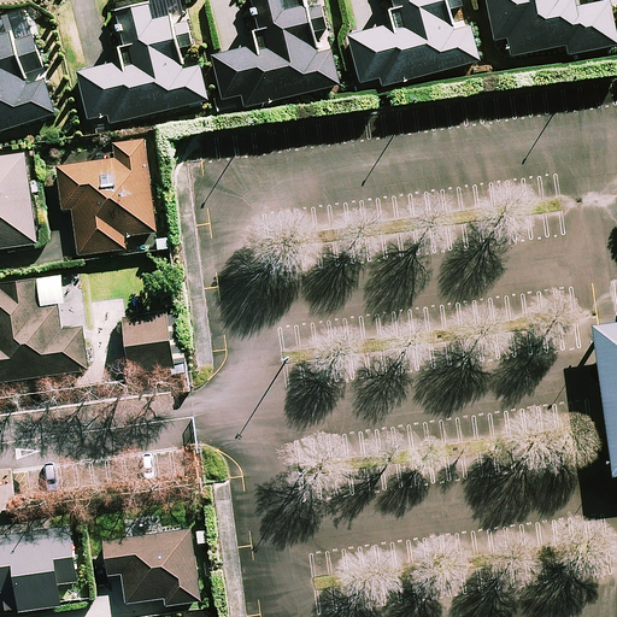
[(246,107),(340,86),(333,53),(317,58),(311,34),(327,30),(322,10),(306,13),(303,0),(250,0),(260,43),(213,54),(225,103),(244,98),(246,107)]
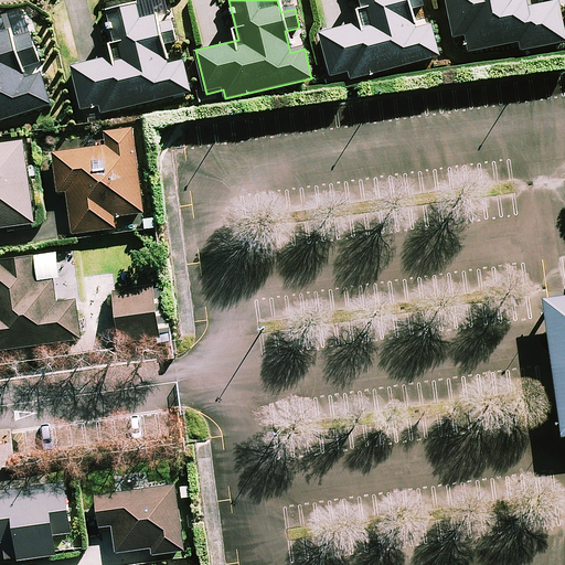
[(352,80),(438,56),(429,28),(415,31),(409,10),(424,6),(422,0),(358,0),(363,20),(321,31),(333,75),(350,71),(352,80)]
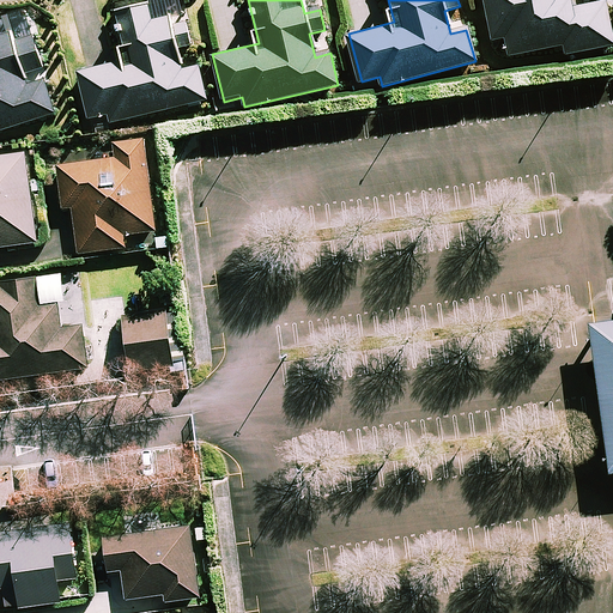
[(565,54),(612,44),(612,42),(605,1),(574,7),(571,0),(485,0),(493,41),(507,38),(510,54),(564,44),(565,54)]
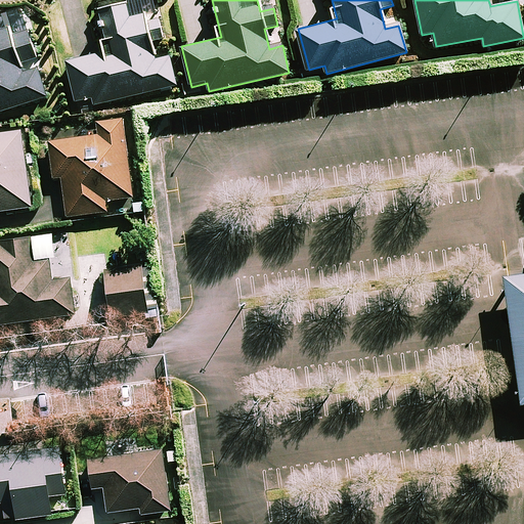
[(94,105),(174,86),(168,59),(155,62),(149,42),(163,39),(159,22),(145,25),(143,15),(129,19),(125,6),(100,12),(97,13),(106,50),(67,59),(77,100),(92,96),(94,105)]
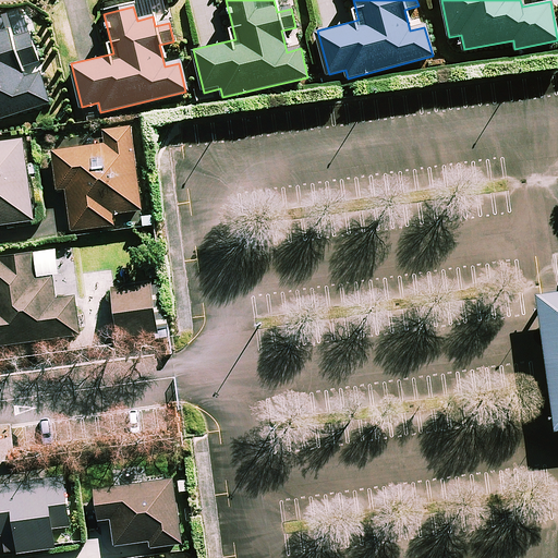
[(0,121),(49,106),(40,79),(26,83),(22,68),(37,62),(28,34),(13,38),(11,33),(0,35),(0,121)]
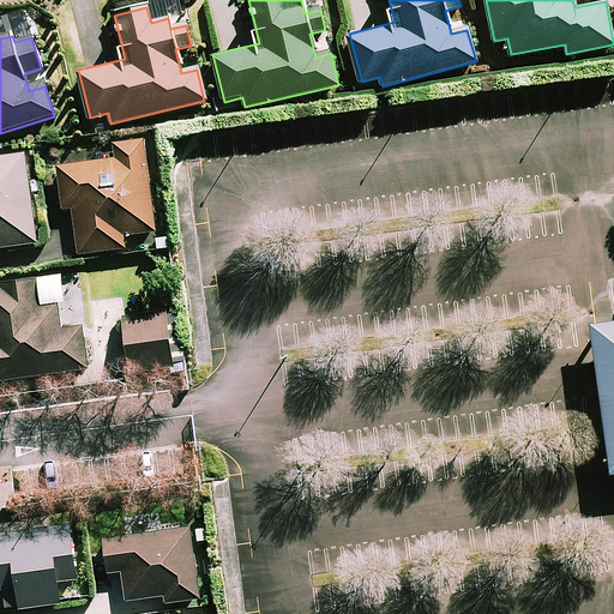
[(156,233),(144,140),(114,144),(115,158),(59,166),(64,209),(73,208),(79,254),(127,248),(125,236),(156,233)]
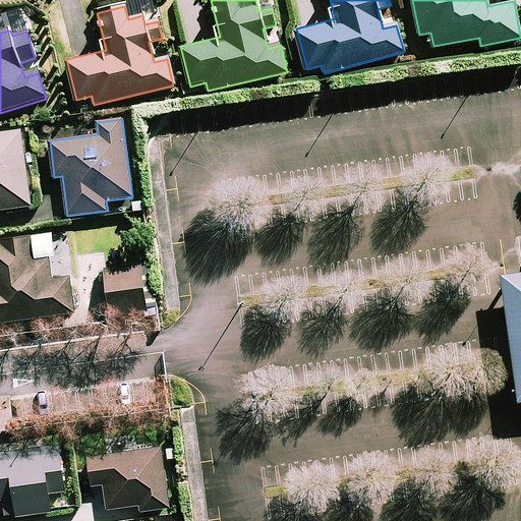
[(0,211),(32,208),(22,131),(0,133),(0,211)]
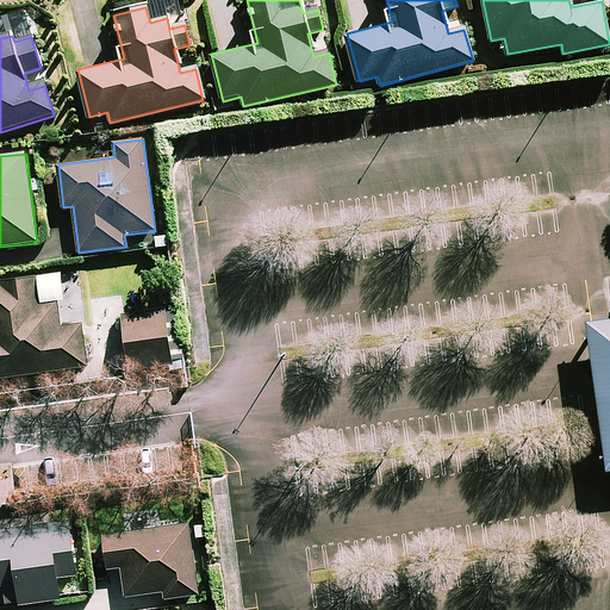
[(64,300),(61,275),(0,282),(0,378),(88,367),(82,325),(62,328),(58,300),(64,300)]
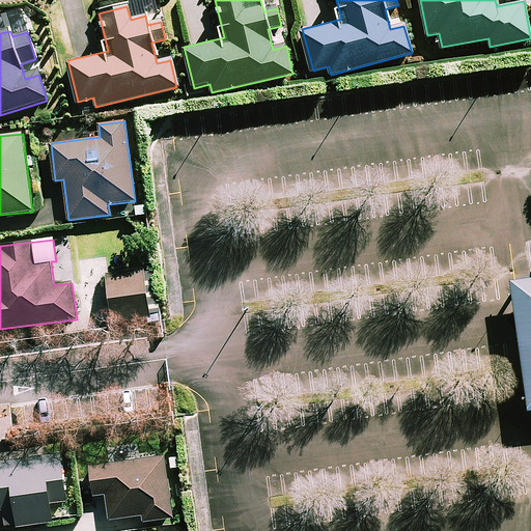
[(161,315),(154,269),(106,276),(113,323),(161,315)]
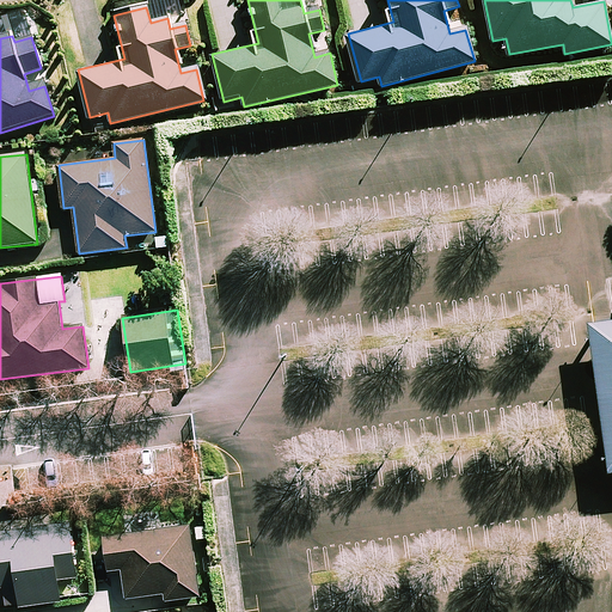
[(78,577),(69,522),(0,532),(0,588),(17,586),(20,607),(61,601),(57,581),(78,577)]
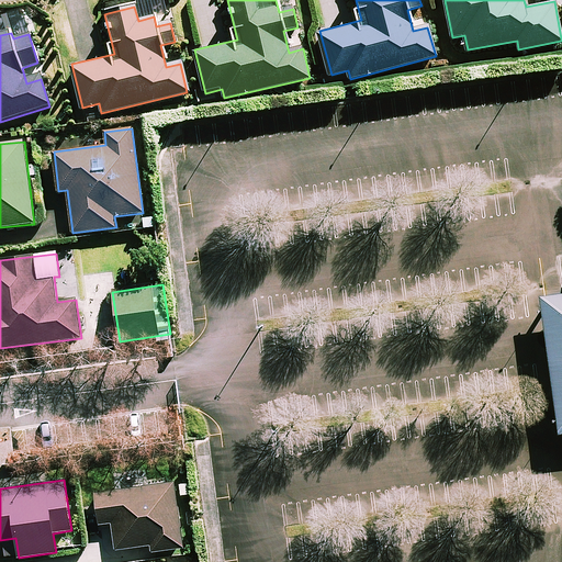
[(183,548),(176,483),(96,493),(99,525),(113,523),(116,550),(152,546),(152,552),(183,548)]
